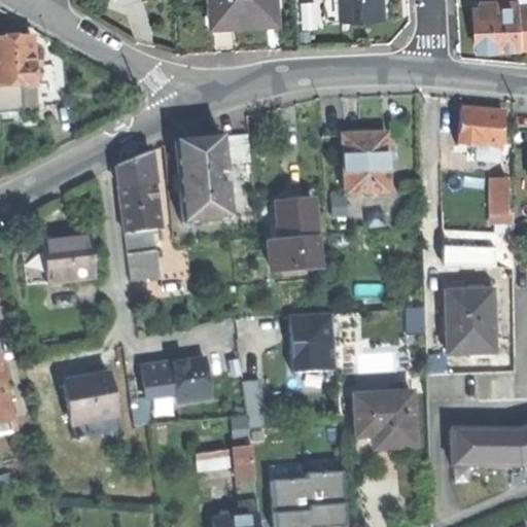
[(229,30),(259,28),(257,0),(199,0),(201,31),(229,30)]
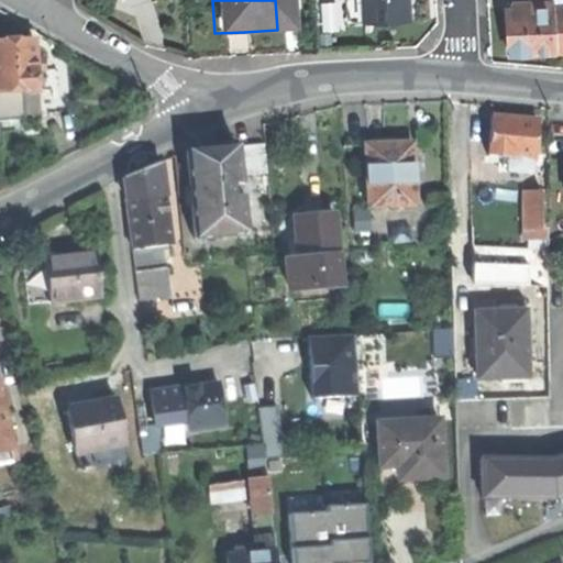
[(352,0),(354,25),(398,22),(396,0),(352,0)]
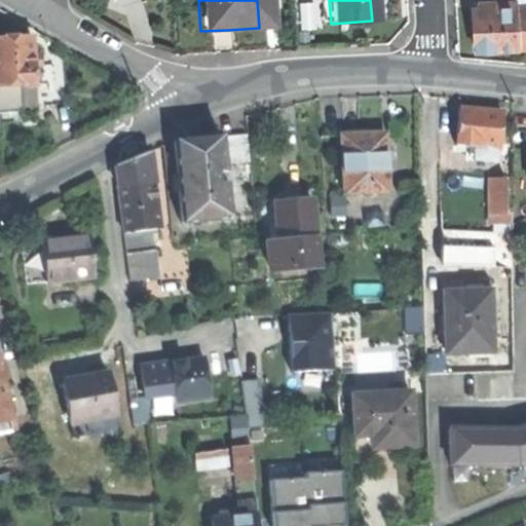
[(478,50),(521,47),(518,6),(505,7),(475,8),(477,30),(478,50)]
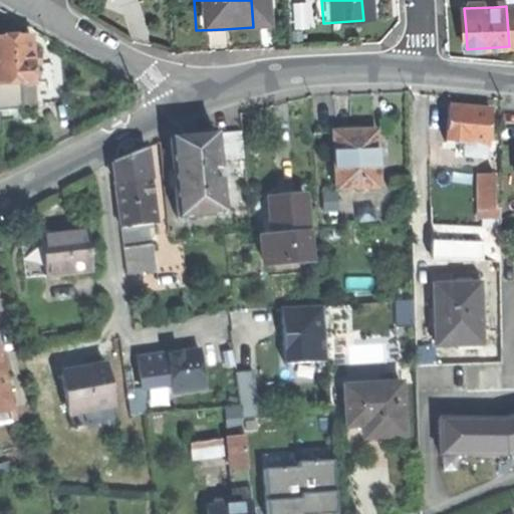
[(0,39),(0,88),(26,88),(25,80),(25,68),(33,68),(33,56),(24,57),(23,38),(2,39),(0,39)]
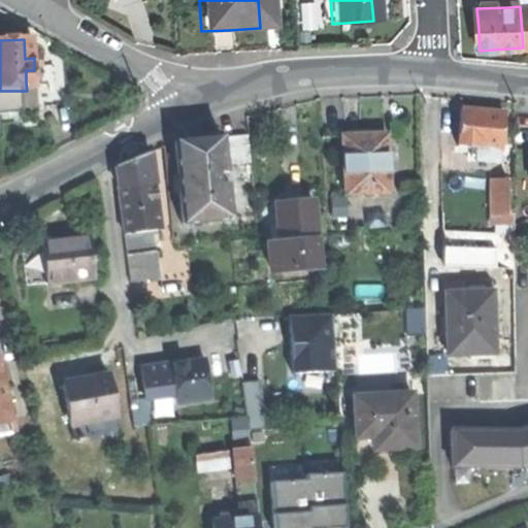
[(35,83),(34,70),(26,70),(26,83),(35,83)]
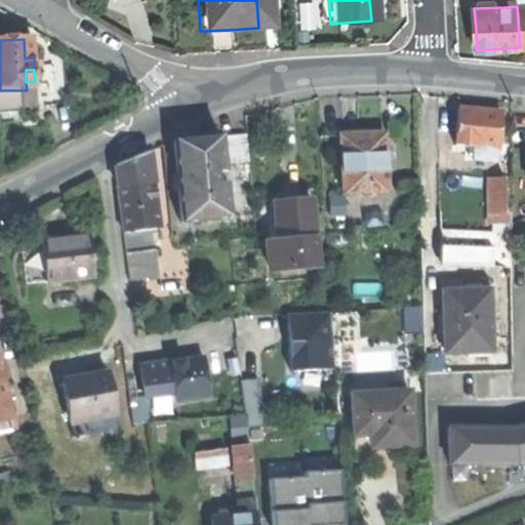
[(475,146),(497,148),(500,113),(478,110),(459,109),(456,145),(475,146)]
